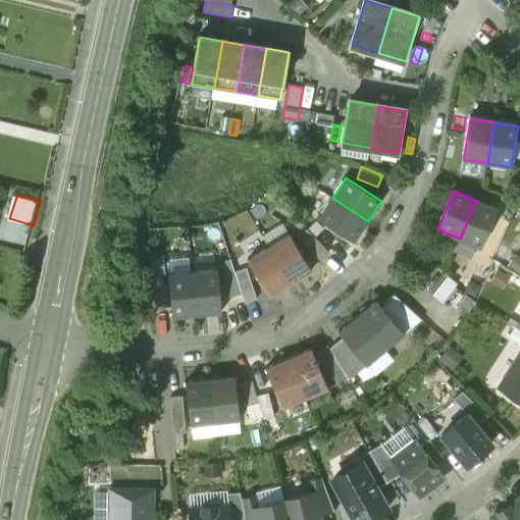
[(368,221),(332,198),(319,218),(355,242),(368,221)]
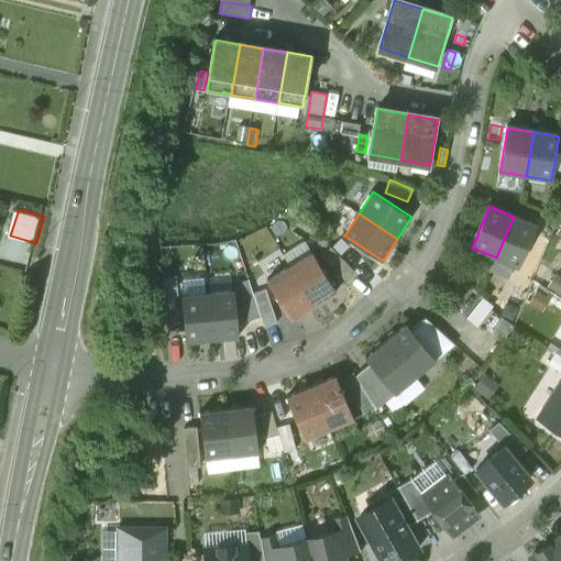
[(538,227),(514,217),(496,257),(519,268),(538,227)]
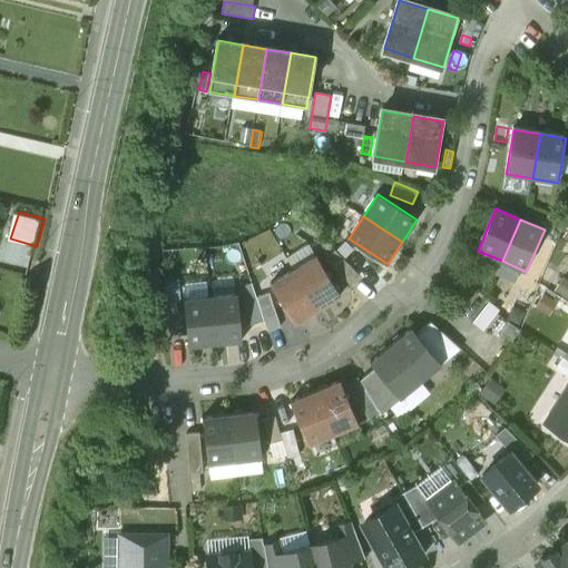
[(361,276),(335,251),(326,260),(351,286),(361,276)]
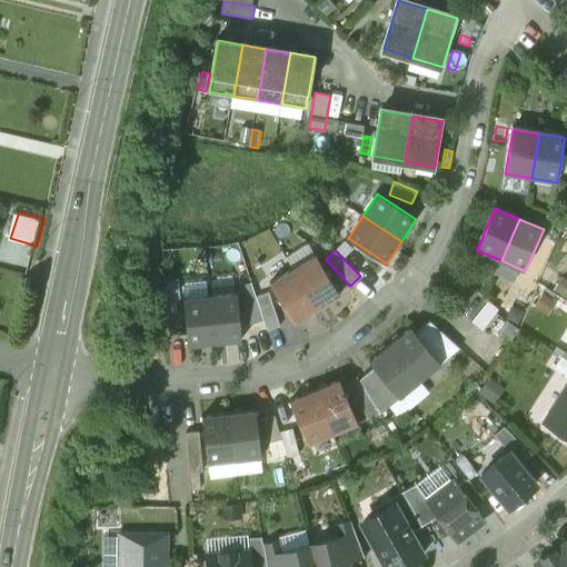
[(549,255),(539,251),(533,267),(541,271),(549,255)]
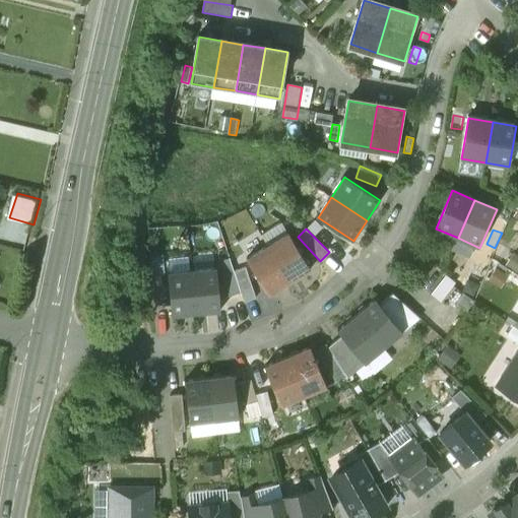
[(311,270),(289,234),(268,247),(290,283),(297,279),(311,270)]
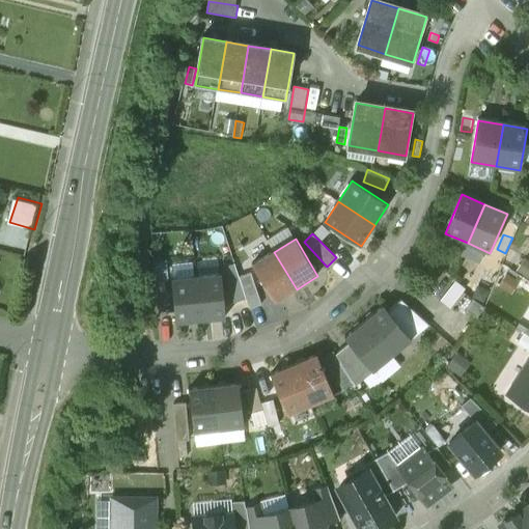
[(274,252),(253,265),(276,302),(297,289),(274,252)]
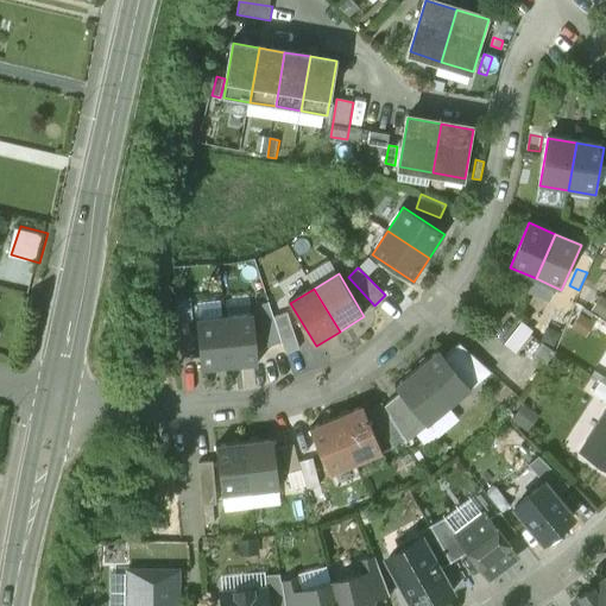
[(595,315),(605,319),(605,296),(604,295),(595,315)]
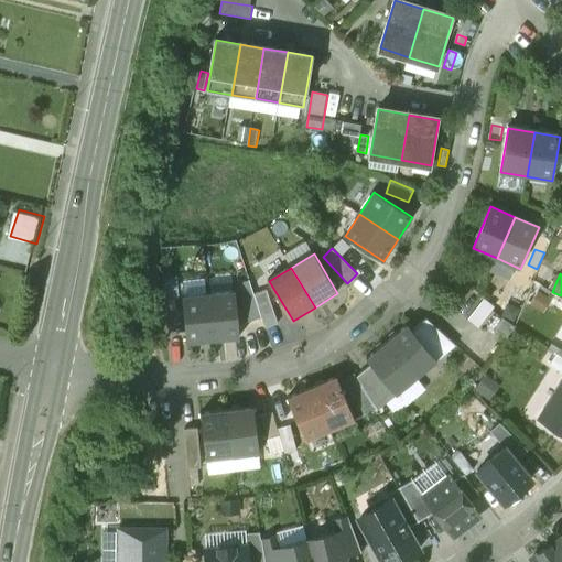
[(250,281),(237,285),(245,310),(258,305),(250,281)]
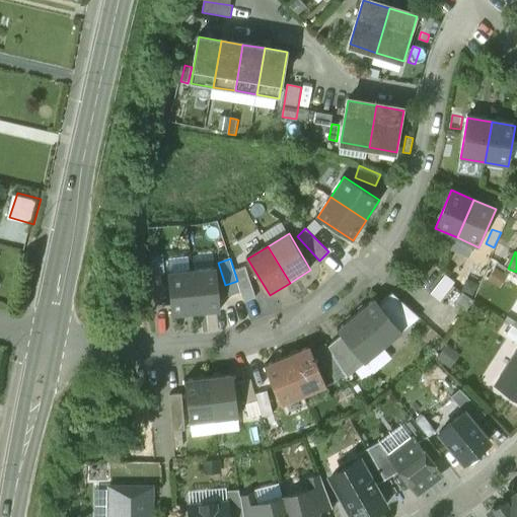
[(246,268),(234,272),(245,302),(256,299),(246,268)]
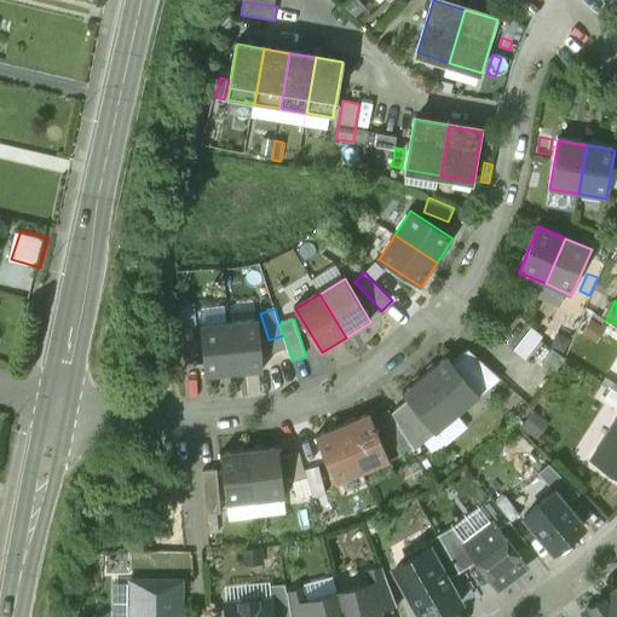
[(259,321),(230,323),(235,374),(264,372),(259,321)]
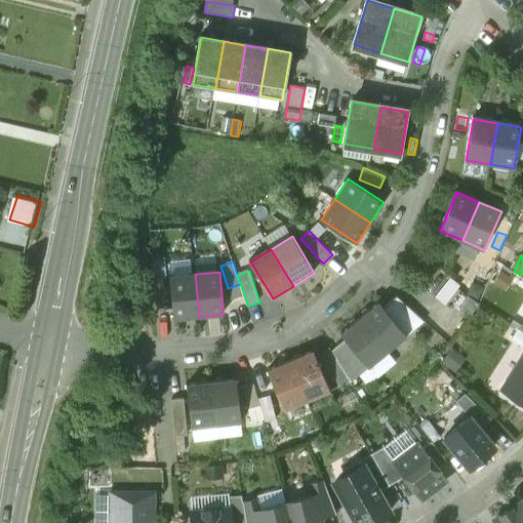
[(195,274),(170,276),(174,319),(199,317),(195,274)]
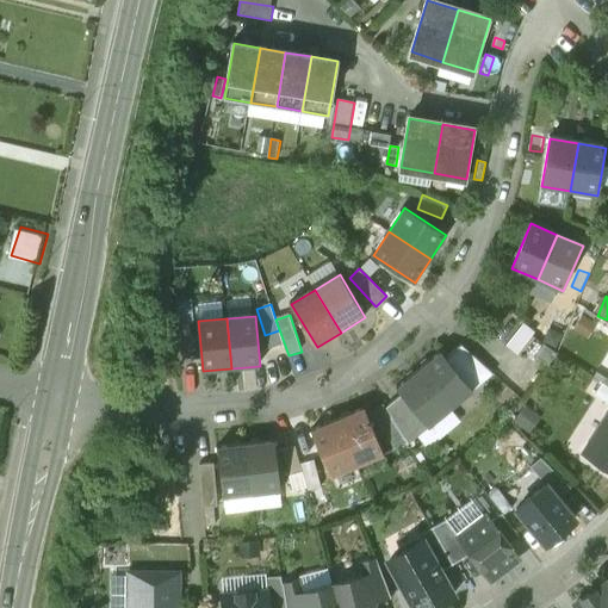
[(525,324),(507,347),(519,355),(535,334),(525,324)]
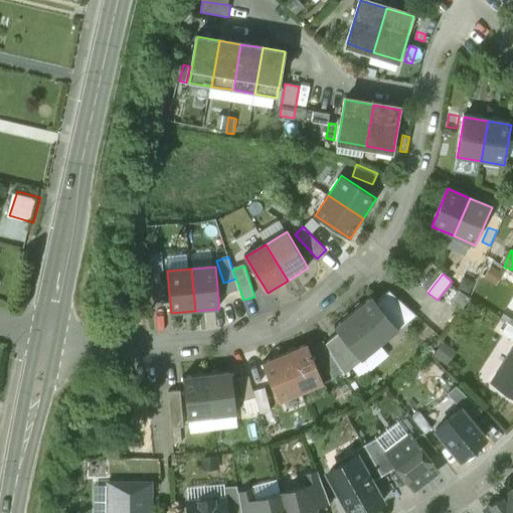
[(164,284),(152,285),(154,307),(161,306),(166,306),(164,284)]
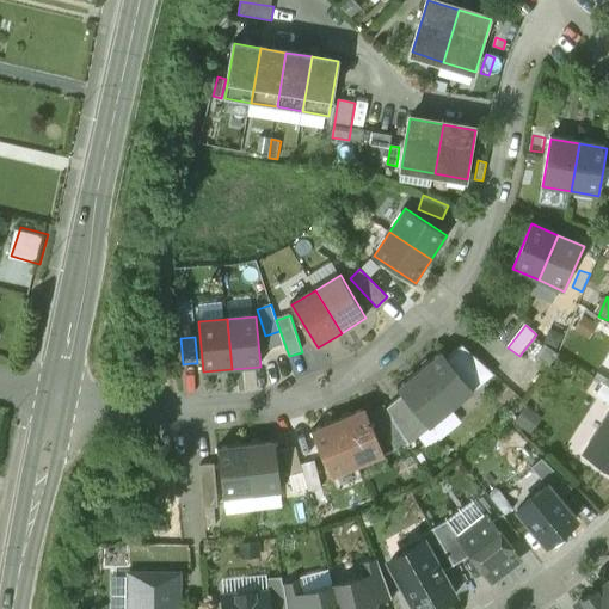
[(494,375),(463,346),(448,360),(474,392),(494,375)]
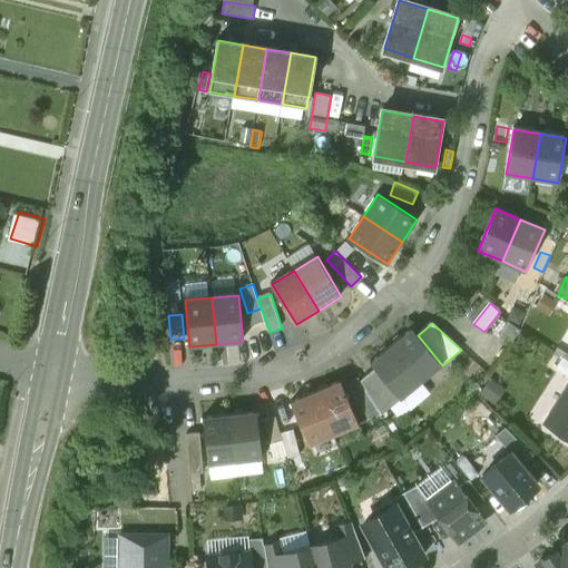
[(521,332),(510,324),(502,334),(513,342),(521,332)]
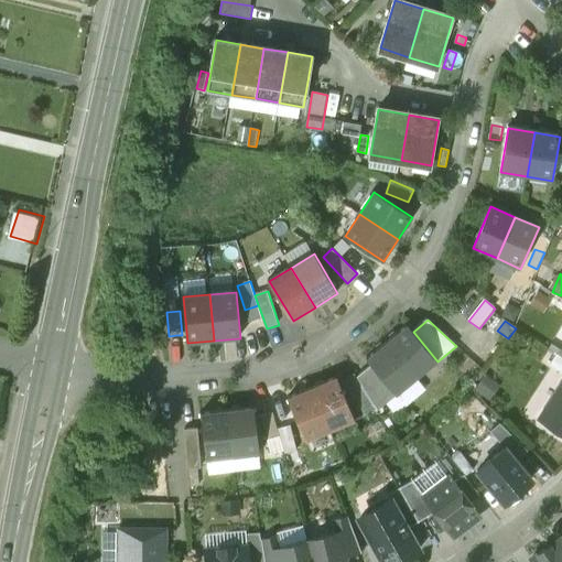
[(408,326),(388,343),(418,378),(438,361),(413,332),(408,326)]
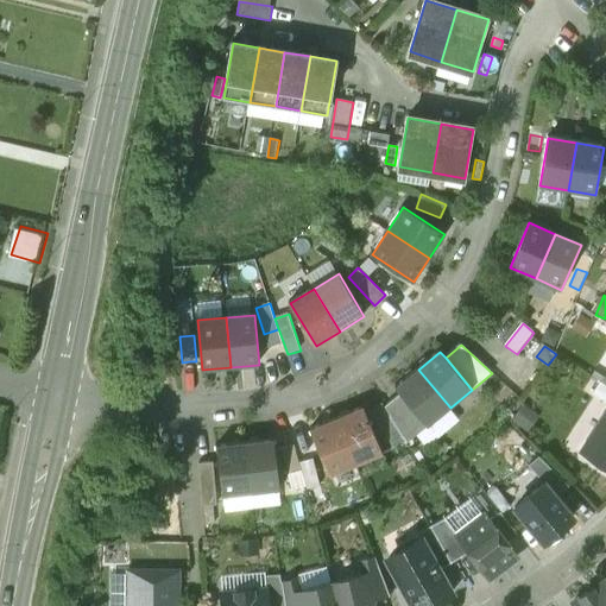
[(418,370),(396,387),(402,393),(428,427),(450,408),(418,370)]
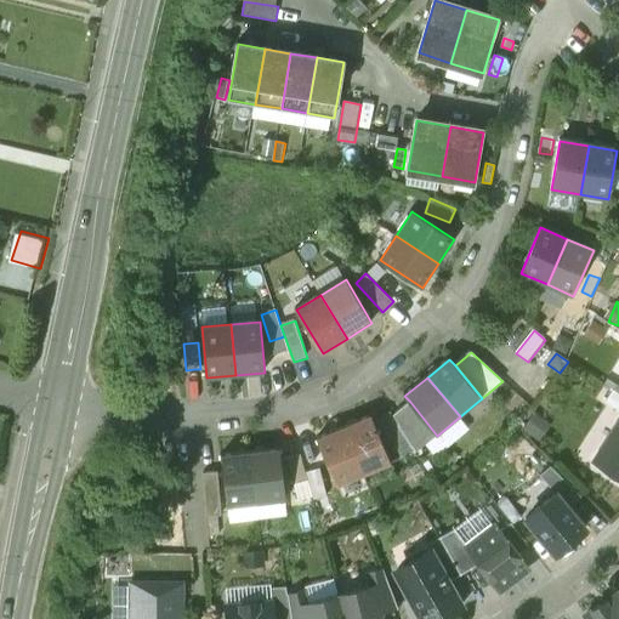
[(618,393),(615,392),(614,392),(607,403),(618,412),(618,393)]
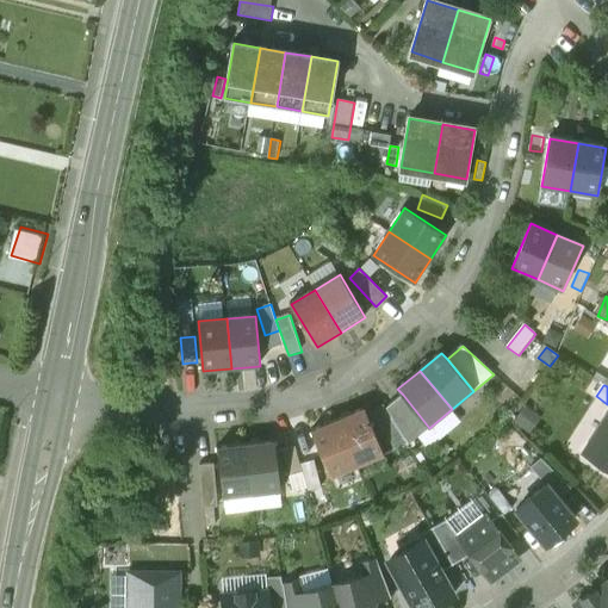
[(429,428),(403,395),(386,408),(409,444),(429,428)]
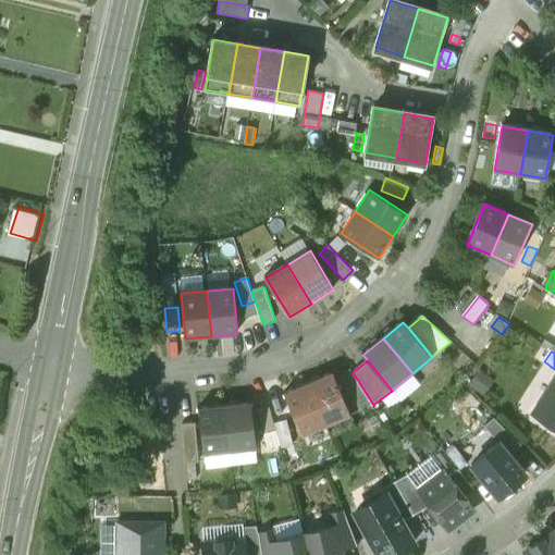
[(333,373),(309,383),(327,426),(350,415),(333,373)]
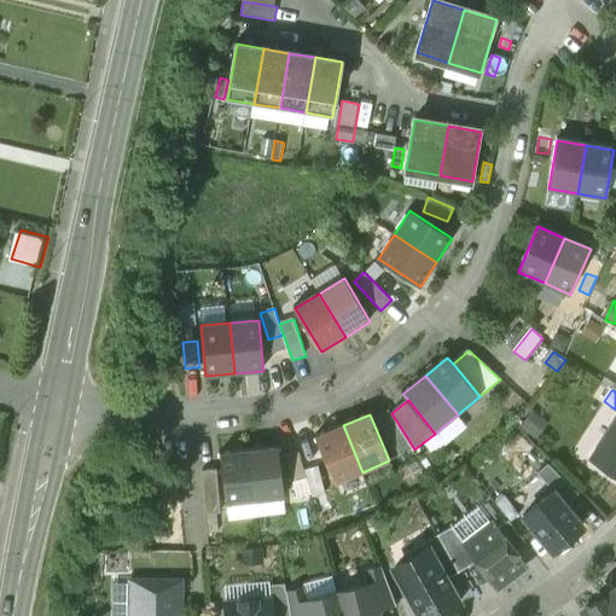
[(406,439),(391,414),(379,422),(395,446),(406,439)]
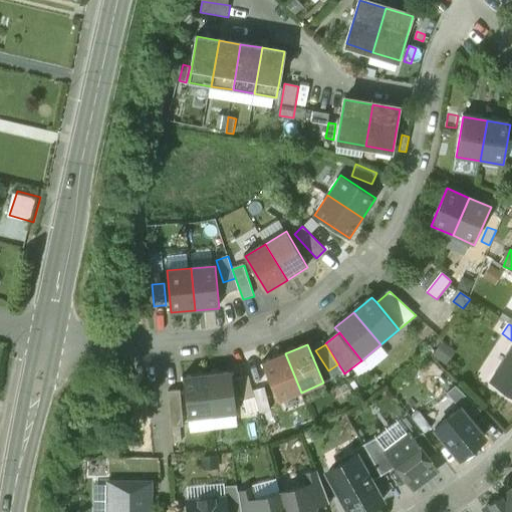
[(285,353),(263,362),(279,402),(301,393),(285,353)]
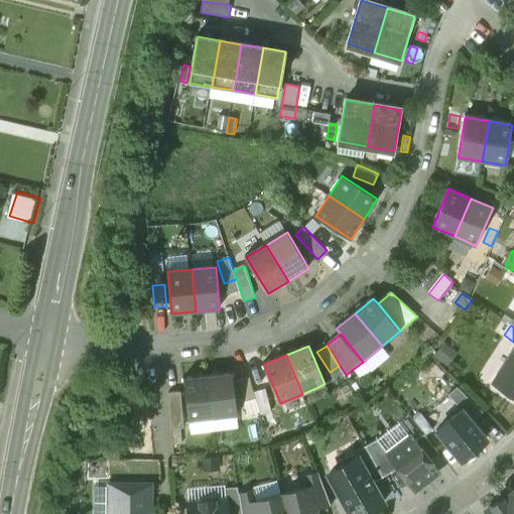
[(513,355),(495,385),(513,397),(513,355)]
